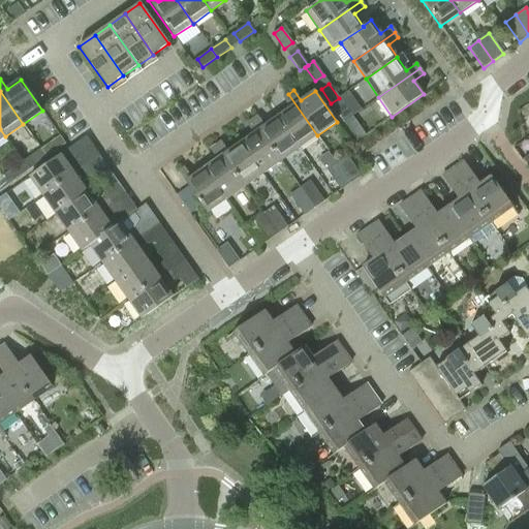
[(317,135),(288,94),(283,98),(290,109),(277,118),(299,149),(317,135)]
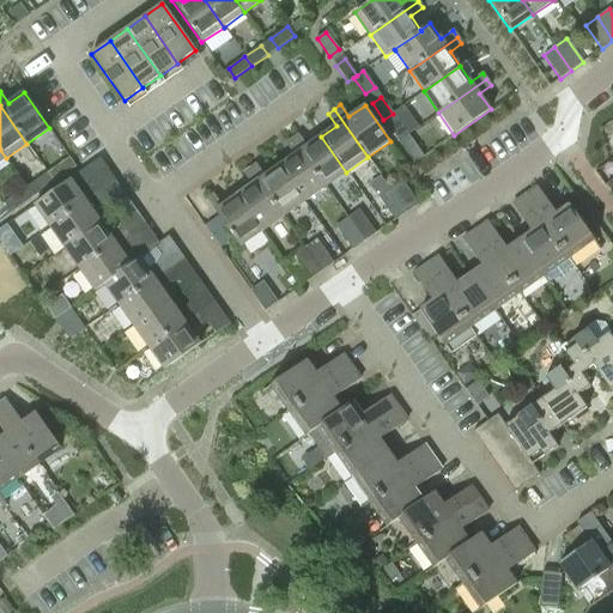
[(405,129),(393,114),(383,120),(395,137),(405,129)]
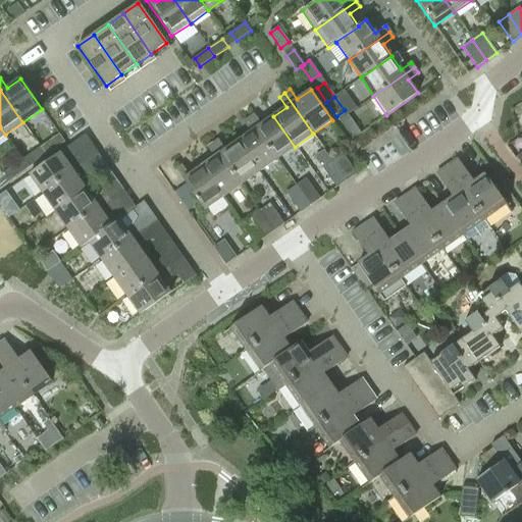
[(295,147),(273,116),(261,124),(254,114),(249,118),(277,159),(295,147)]
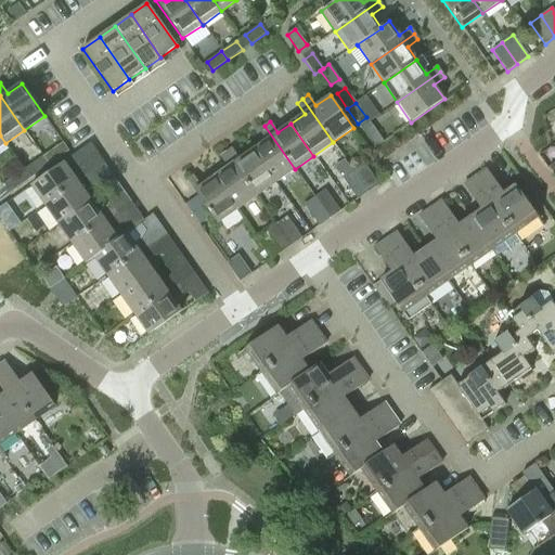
[(253,150),(275,182),(295,169),(265,126),(258,130),(266,141),(253,150)]
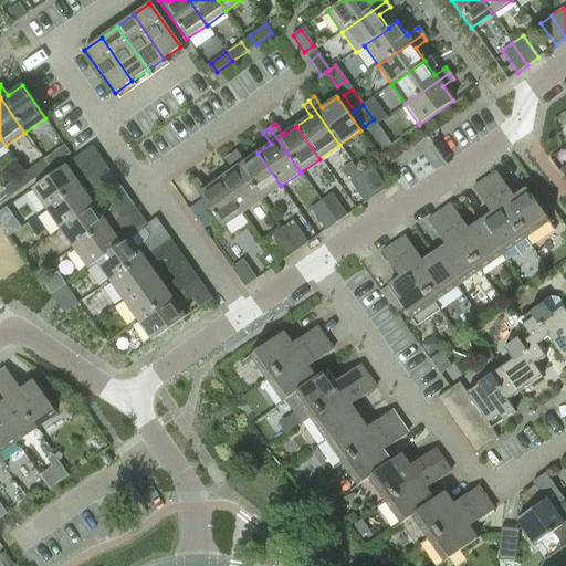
[(380,129),(371,135),(383,150),(391,145),(380,129)]
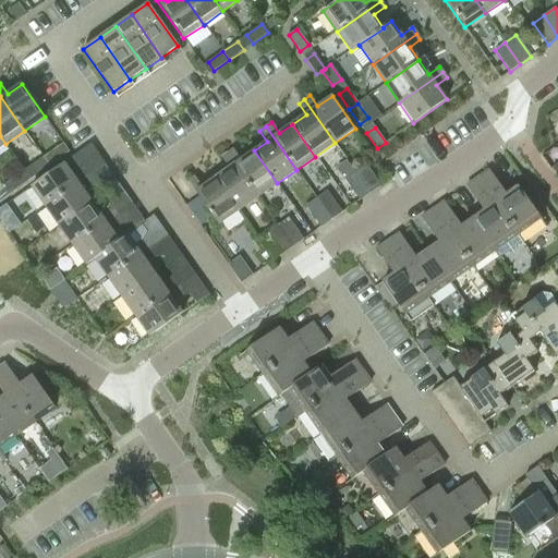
[(48,154),(53,162),(69,152),(63,143),(48,154)]
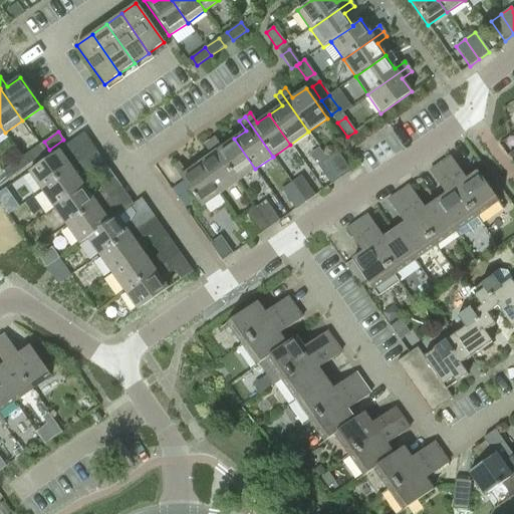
[(42,190),(79,164),(96,152),(83,134),(29,172),(42,190)]
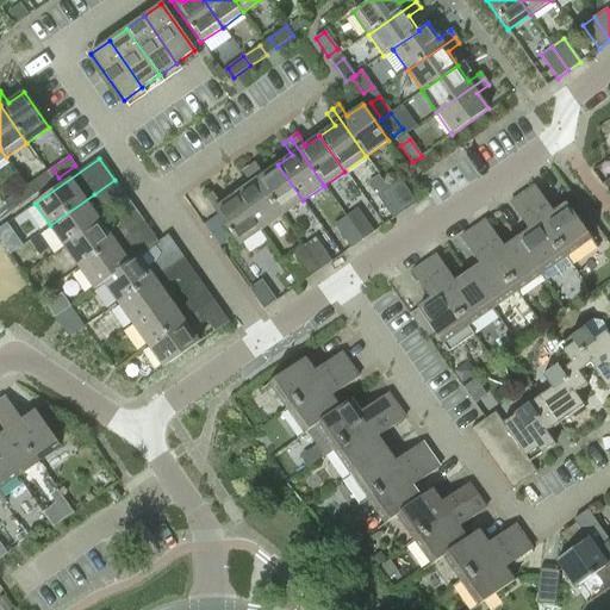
[(248,168),(281,216),(303,200),(278,165),(263,175),(255,163),(248,168)]
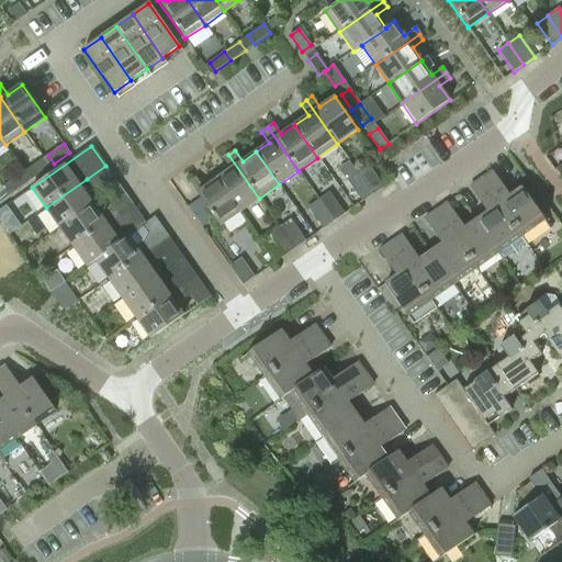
[(216,179),(240,212),(259,199),(228,155),(223,159),(231,170),(216,179)]
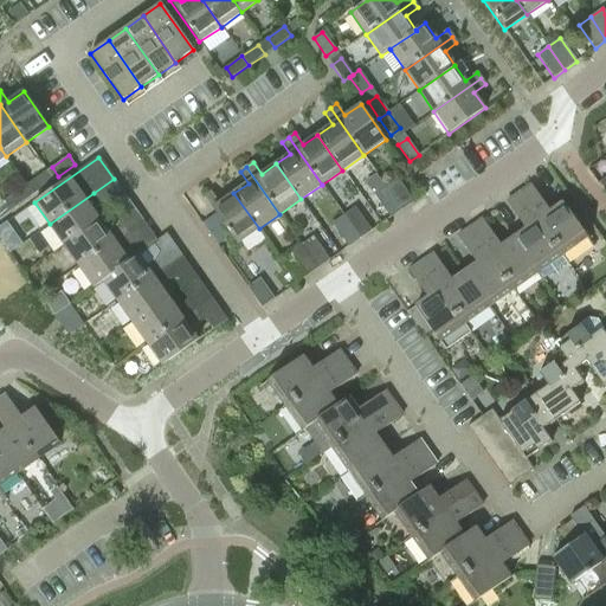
[(42,174),(26,186),(32,195),(49,184),(42,174)]
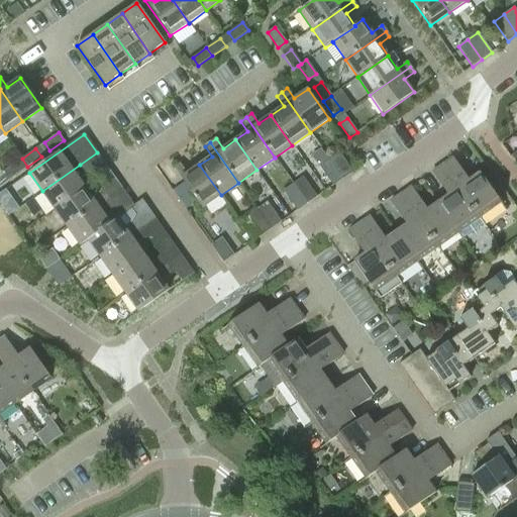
[(328,159),(342,179),(352,172),(338,151),(328,159)]
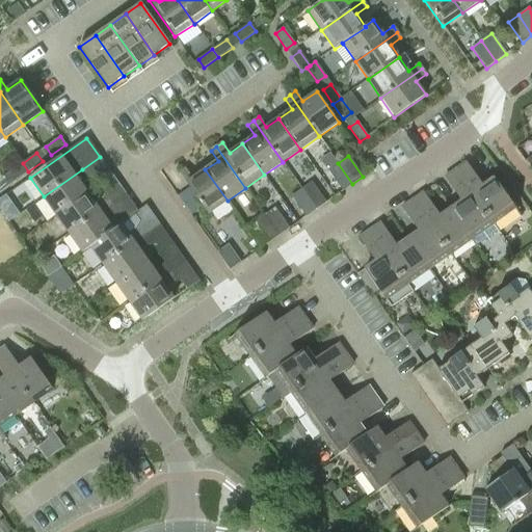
[(455,170),(498,231),(520,215),(494,179),(482,186),(466,162),(455,170)]
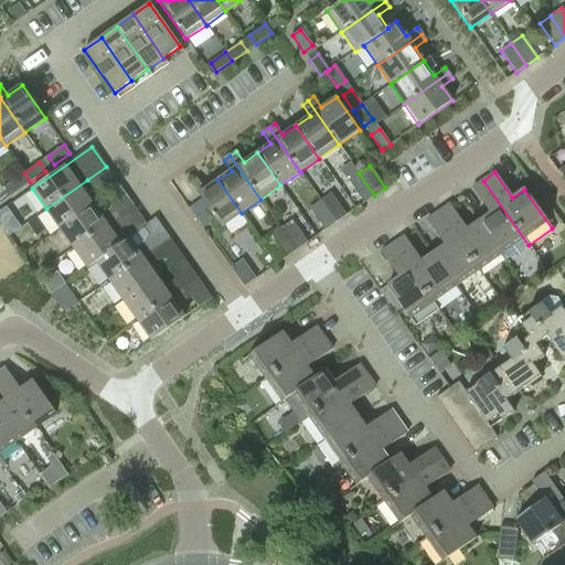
[(30,182),(24,173),(9,183),(14,192),(30,182)]
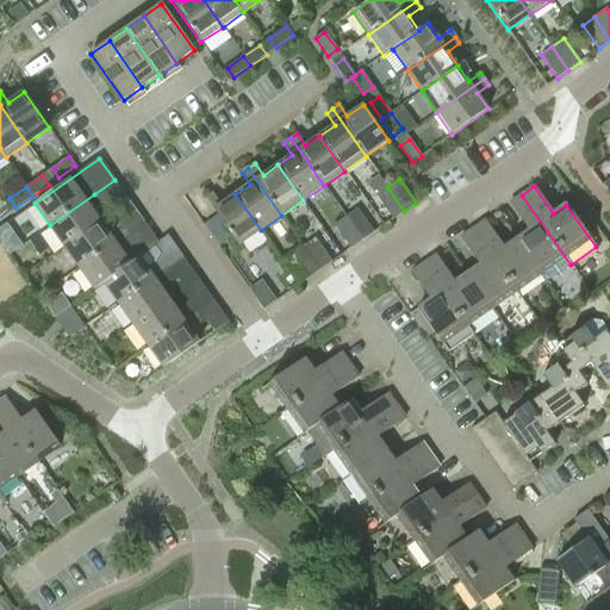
[(392,219),(404,211),(387,187),(377,195),(392,219)]
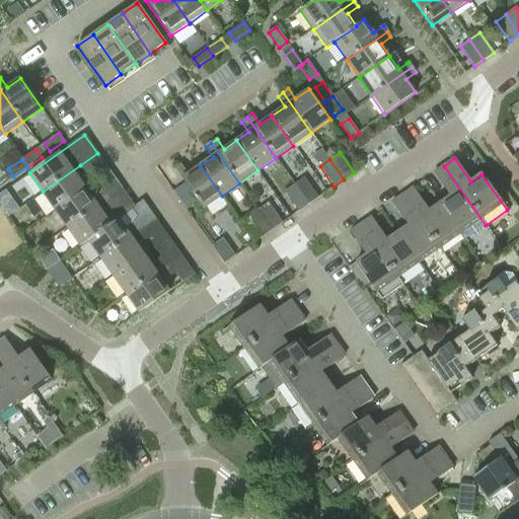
[(93,171),(98,178),(110,171),(105,164),(93,171)]
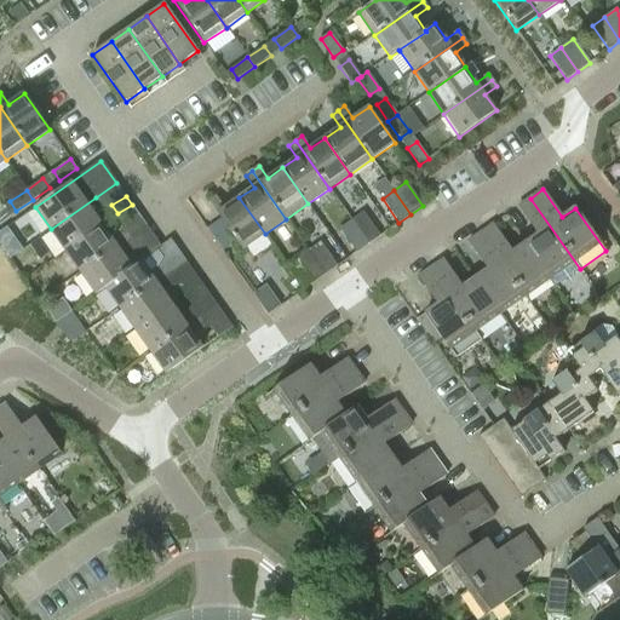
[(265,234),(239,197),(224,208),(216,196),(208,201),(217,213),(242,250),(265,234)]
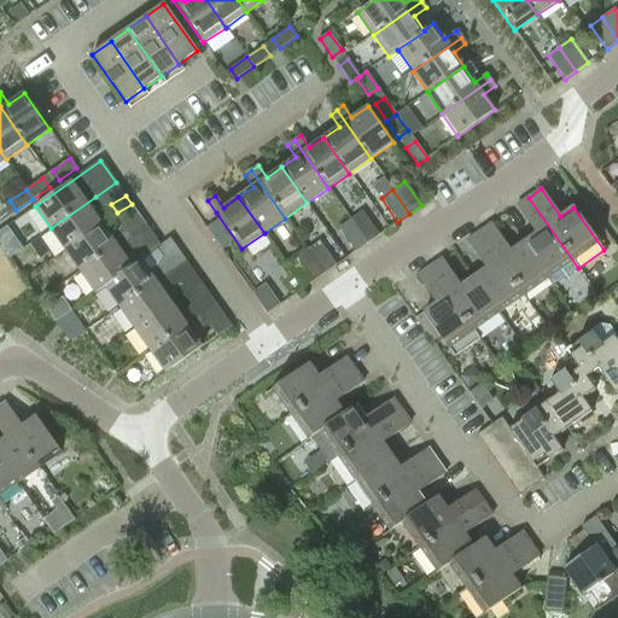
[(95,197),(51,228),(65,250),(101,225),(93,213),(101,207),(95,197)]
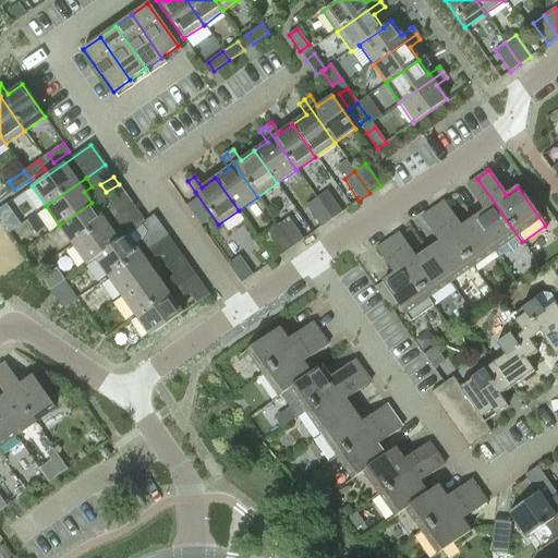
[(522,242),(477,179),(466,186),(484,211),(473,219),(495,252),(499,258),(522,242)]
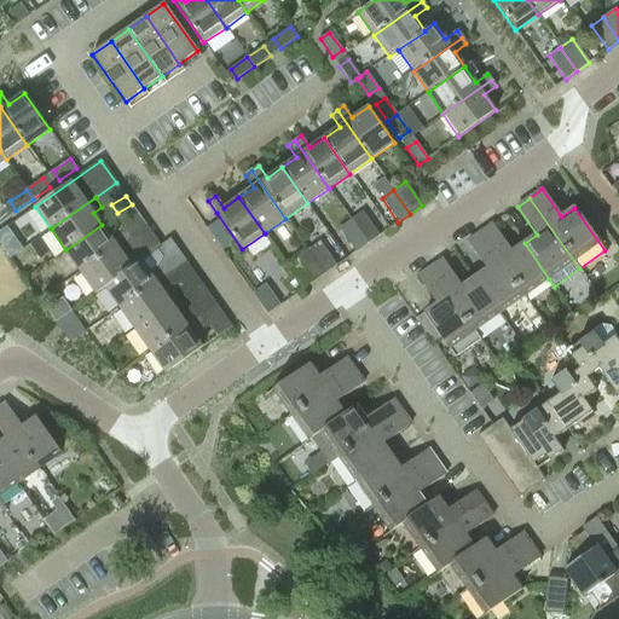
[(137,213),(132,204),(117,213),(123,221),(137,213)]
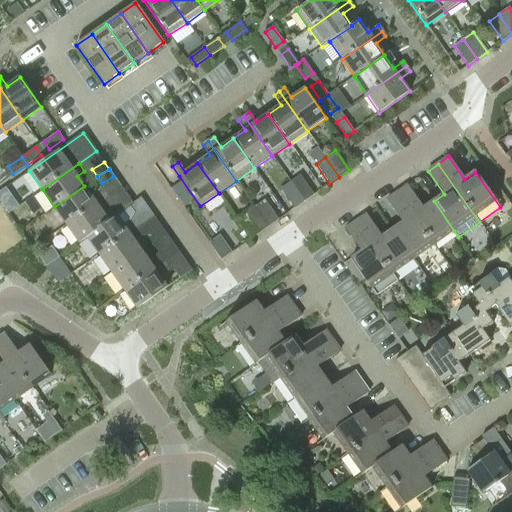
[(290,182),(304,202),(314,195),(300,175),(290,182)]
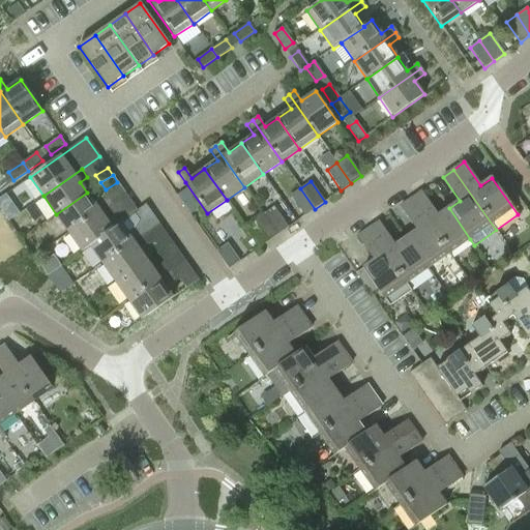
[(201,206),(187,187),(178,195),(190,213),(201,206)]
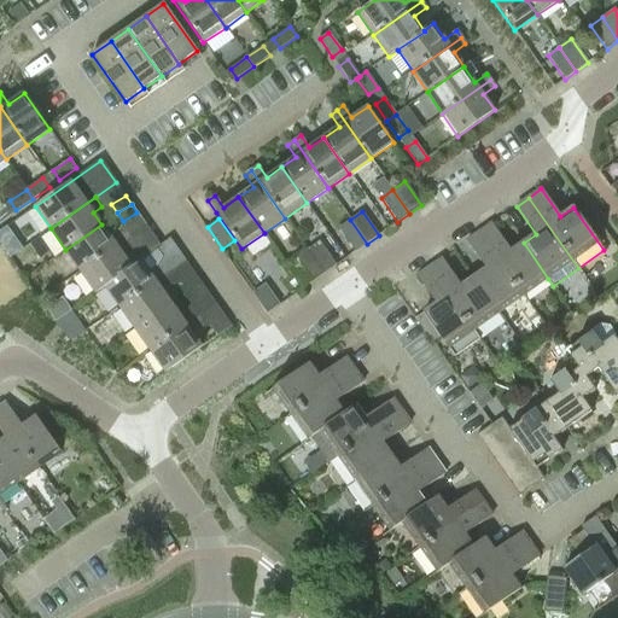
[(355,251),(367,244),(350,220),(338,228),(355,251)]
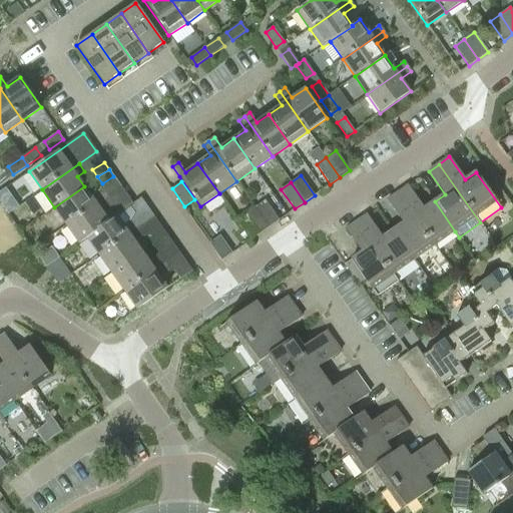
[(398,192),(435,245),(455,231),(435,201),(424,208),(408,185),(398,192)]
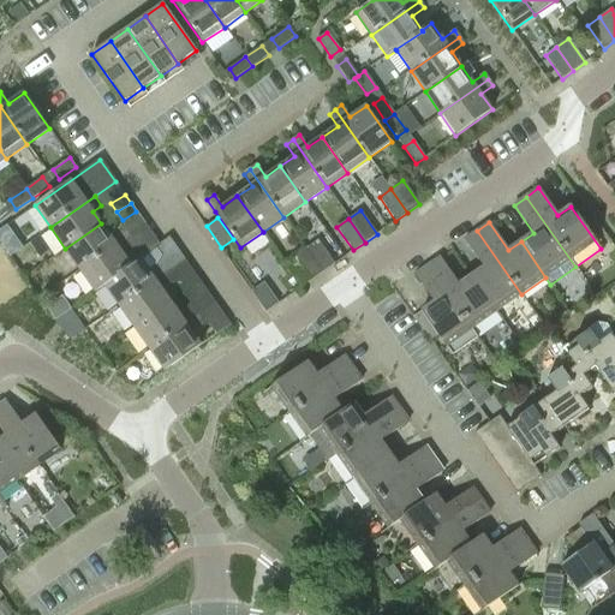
[(101,224),(65,249),(81,270),(125,239),(118,230),(109,236),(101,224)]
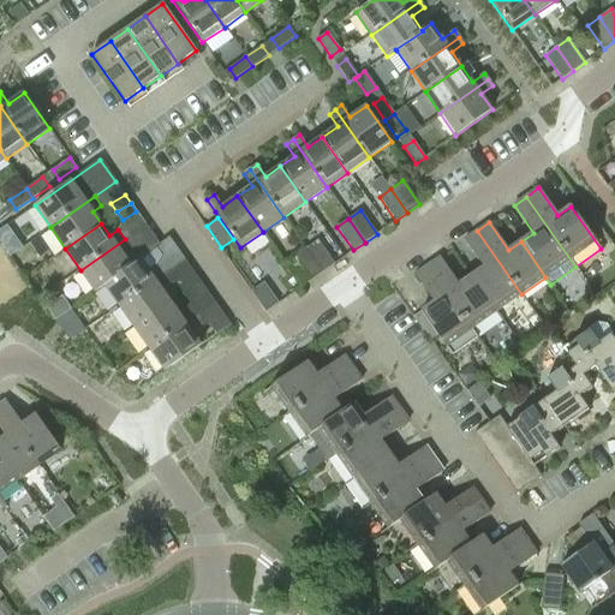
[(471,276),(496,311),(521,294),(477,231),(464,240),(484,268),(471,276)]
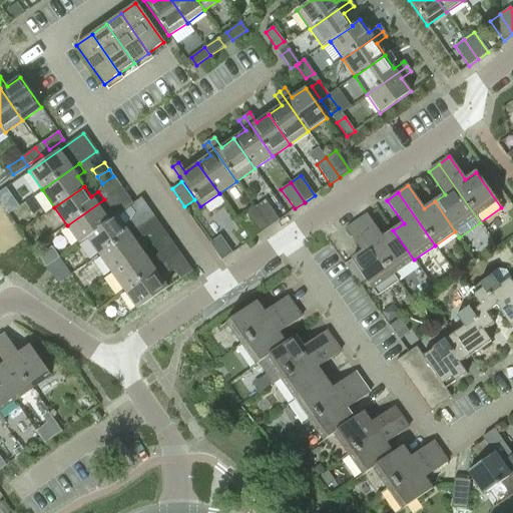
[(123,212),(130,207),(130,206),(133,203),(129,197),(117,205),(122,212),(123,212)]
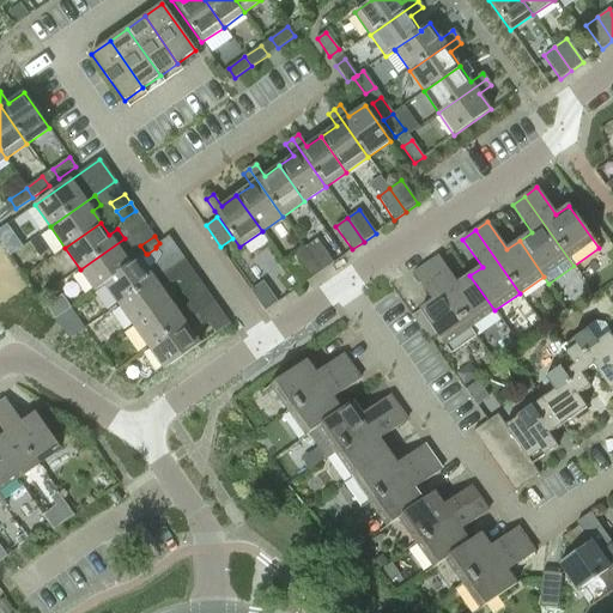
[(104,284),(104,285),(119,305),(163,274),(157,265),(162,255),(175,246),(169,237),(159,243),(156,247),(156,248),(147,254),(146,254),(140,259),(139,258),(129,265),(131,265),(104,284)]
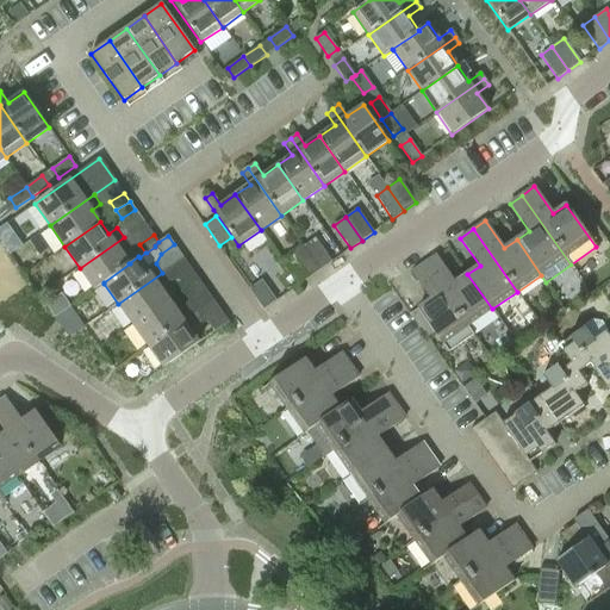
[(124,237),(80,268),(95,290),(104,284),(104,282),(130,263),(129,263),(122,253),(130,247),(124,237)]
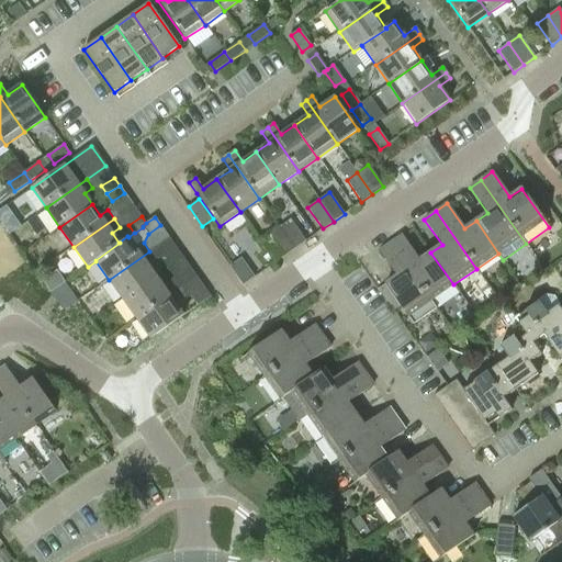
[(280,227),(295,248),(305,242),(290,220),(280,227)]
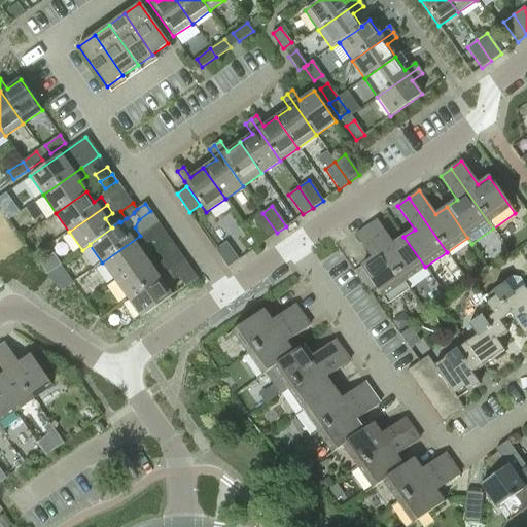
[(267,240),(277,233),(262,213),(252,219),(267,240)]
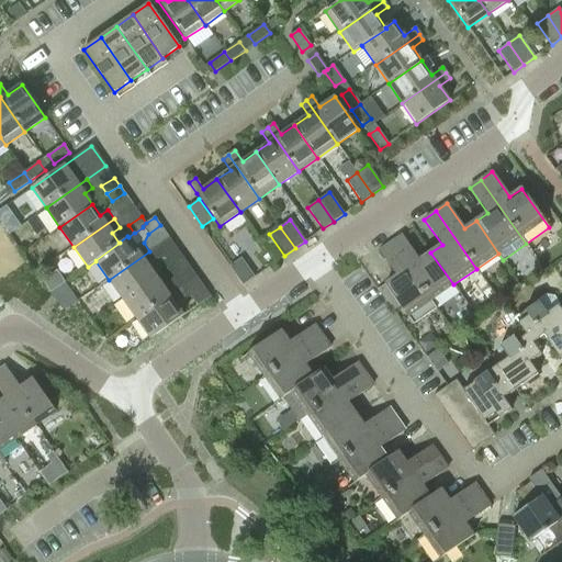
[(391,243),(430,301),(453,284),(430,253),(419,260),(402,235),(391,243)]
